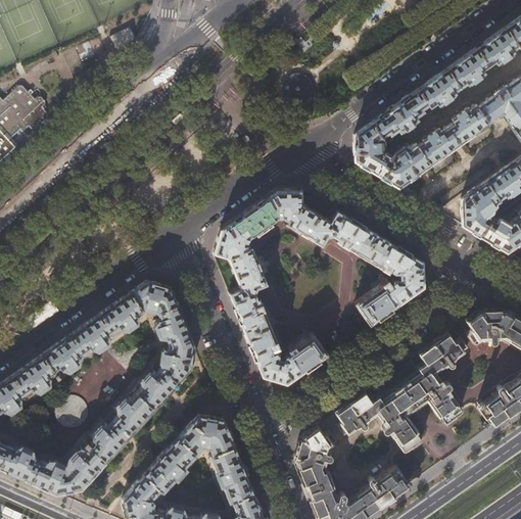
[(520,19),(477,51),(421,91),(368,129),(356,138),(356,154),(357,163),(361,166),(396,187),(400,190),(419,177),(462,146),(504,118),(511,128),(520,142),(520,160),(511,168),(463,202),(463,215),(463,228),(474,234),(484,240),(508,254),(520,245),(520,19)]
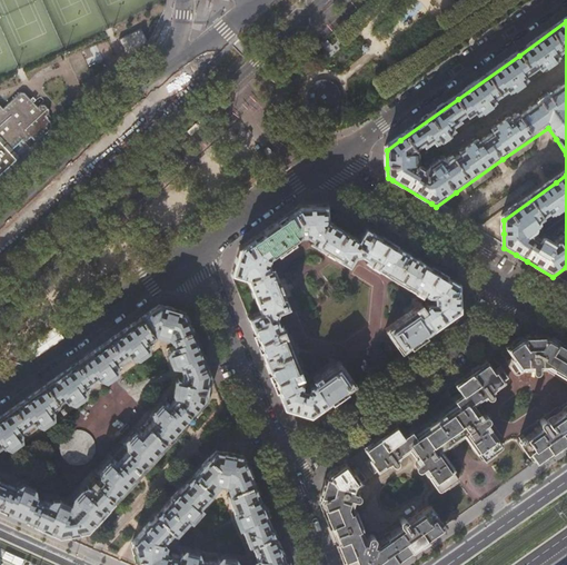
[(338,40),(322,49),(329,62),(345,53),(338,40)]
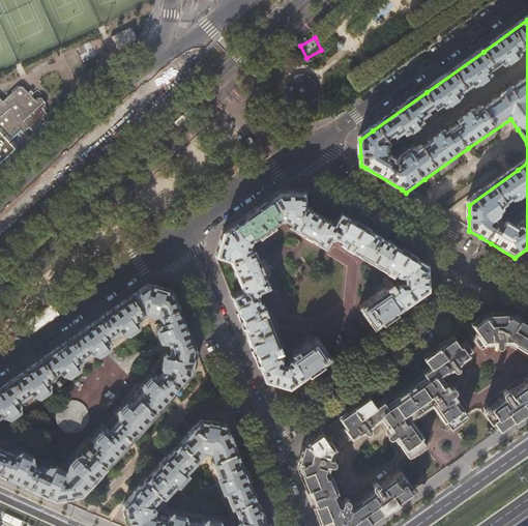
[(68,55),(79,77),(86,74),(75,52),(68,55)]
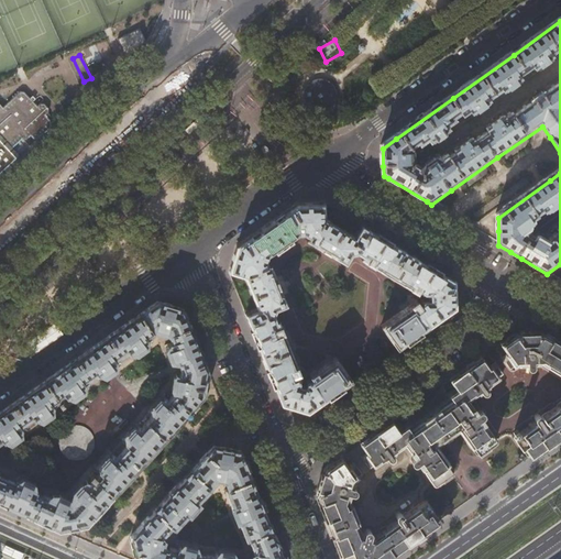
[(0,183),(33,152),(56,130),(47,119),(51,116),(52,111),(44,106),(40,109),(35,105),(39,101),(34,98),(31,101),(26,96),(21,96),(4,110),(0,105),(0,183)]
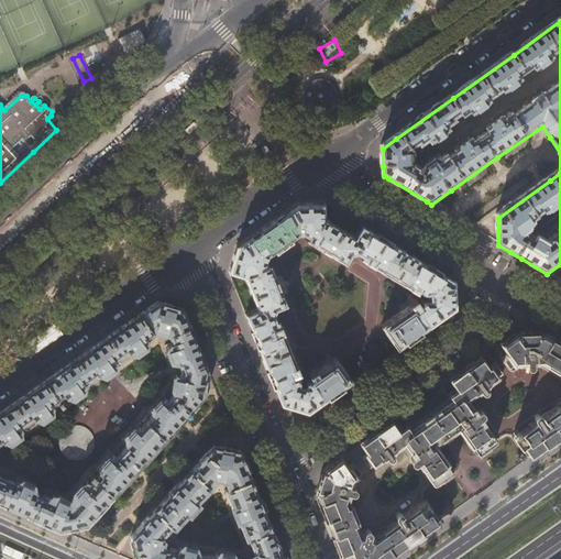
[(284,409),(310,417),(333,401),(355,385),(351,381),(352,380),(340,364),(338,362),(311,380),(312,382),(308,385),(307,390),(301,387),(303,383),(300,379),(303,377),(281,324),(278,325),(276,319),(278,314),(289,309),(273,269),(271,269),(268,265),(270,260),(276,255),(277,258),(295,245),(294,243),(299,239),(307,239),(310,241),(308,244),(348,267),(354,259),(359,256),(364,260),(362,263),(419,297),(420,295),(424,298),(430,297),(430,303),(424,304),(420,307),(419,305),(383,330),(385,332),(385,333),(396,349),(399,353),(409,347),(441,325),(459,313),(458,285),(436,272),(391,244),(363,228),(356,240),(328,222),(327,206),(299,207),(239,250),(231,276),(246,282),(260,313),(248,318),(284,409)]
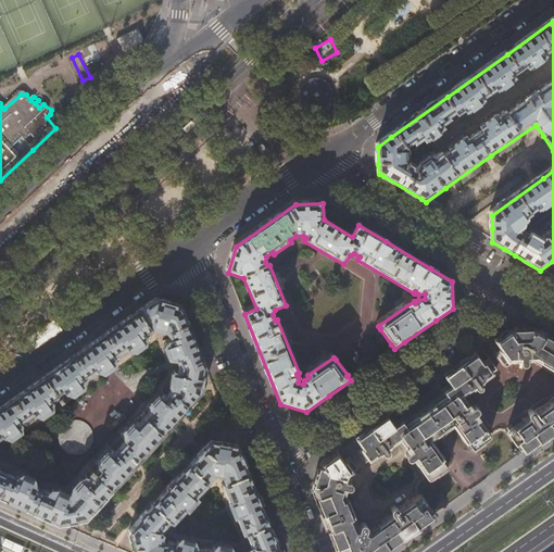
[(184,310),(158,302),(19,400),(0,413),(0,499),(54,525),(61,528),(88,522),(103,505),(138,467),(173,429),(203,397),(206,379),(204,373),(198,353),(191,333),(184,310)]
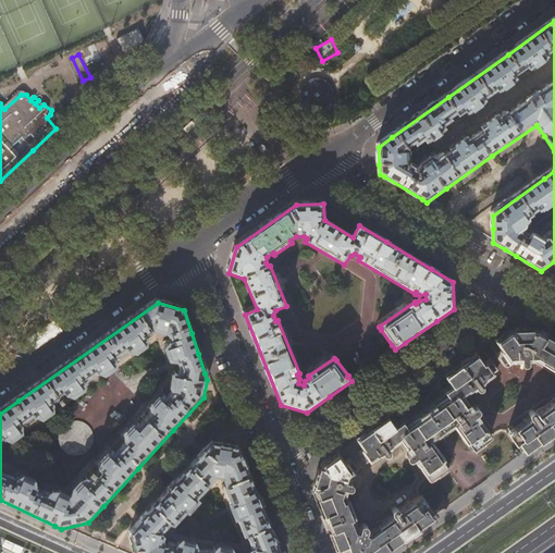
[(522,363),(522,365),(523,366),(523,367),(525,368),(526,368),(527,368),(528,368),(529,368),(529,367),(530,367),(530,366),(530,363),(538,363),(554,372),(554,403),(553,404),(553,407),(539,417),(537,415),(535,414),(534,414),(533,414),(532,415),(531,416),(531,417),(531,418),(531,419),(532,421),(512,437),(512,438),(518,449),(520,446),(528,456),(554,438),(554,343),(539,333),(512,334),(497,344),(504,354),(503,355),(506,360),(502,364),(506,369),(515,364),(522,363)]
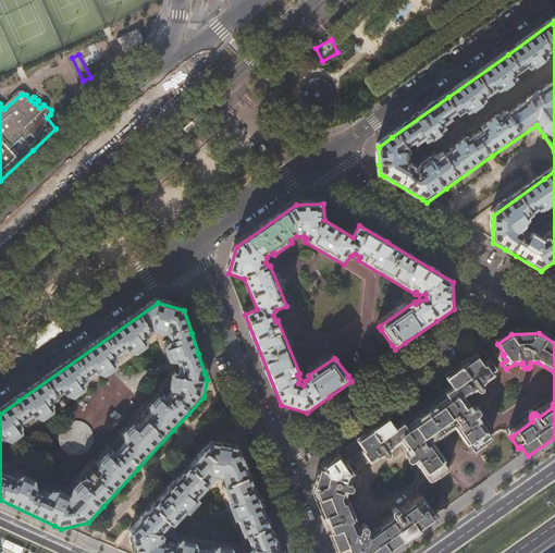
[(477,391),(478,393),(479,393),(480,393),(481,393),(482,393),(483,393),(483,392),(484,392),(484,391),(484,390),(484,389),(483,386),(498,375),(494,368),(491,371),(486,366),(485,367),(479,357),(445,381),(452,391),(444,396),(445,398),(443,400),(444,402),(409,427),(408,425),(406,426),(404,425),(396,430),(390,420),(358,443),(365,453),(364,454),(367,458),(362,462),(367,468),(383,456),(385,458),(386,459),(387,459),(389,459),(390,458),(391,457),(391,456),(391,455),(390,453),(403,443),(411,456),(409,457),(409,458),(409,459),(409,461),(409,462),(410,462),(410,463),(411,463),(412,463),(414,463),(416,462),(431,481),(431,482),(432,482),(433,482),(440,478),(441,480),(451,472),(445,464),(446,463),(434,445),(456,429),(469,446),(470,445),(477,454),(488,446),(486,445),(493,441),(493,440),(493,439),(478,418),(480,416),(481,416),(481,415),(481,414),(481,413),(481,412),(480,410),(479,410),(478,410),(477,410),(473,412),(465,398),(477,391)]
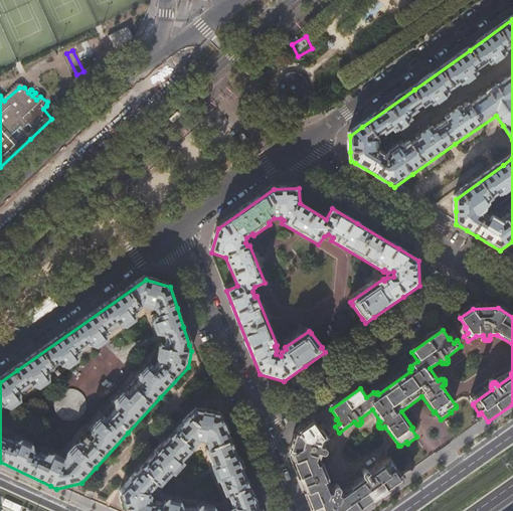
[(259,510),(245,476),(233,446),(229,435),(221,415),(217,414),(197,410),(185,423),(159,453),(131,484),(121,494),(125,510),(259,510)]
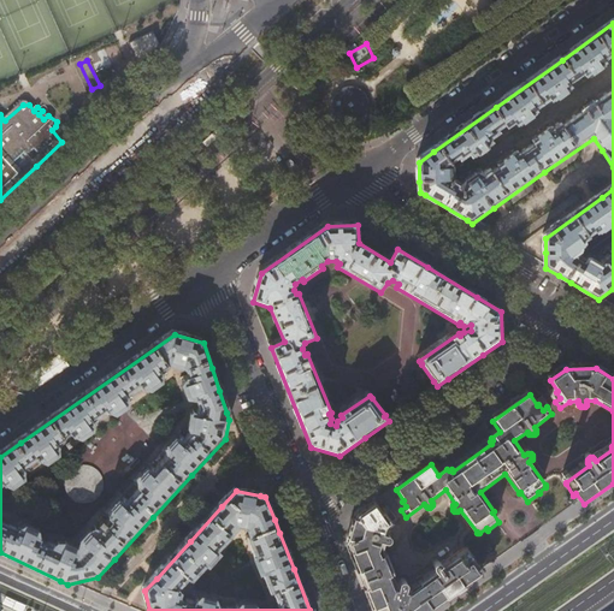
[(384,544),(388,545),(389,544),(390,544),(391,543),(391,541),(391,540),(391,539),(391,538),(390,538),(390,537),(389,537),(387,537),(389,529),(397,523),(393,516),(389,518),(384,514),(383,515),(376,504),(358,516),(349,545),(361,574),(369,593),(375,610),(432,610),(453,597),(470,585),(482,576),(474,565),(477,563),(468,553),(468,552),(467,552),(466,552),(443,568),(441,565),(440,564),(438,564),(437,565),(436,565),(436,567),(435,567),(435,568),(435,569),(435,570),(437,573),(425,581),(423,581),(418,585),(417,587),(412,591),(408,589),(408,586),(408,585),(407,585),(407,583),(406,583),(405,582),(403,582),(403,583),(402,583),(401,585),(400,588),(396,587),(393,576),(395,575),(387,556),(384,556),(383,551),(384,544)]
